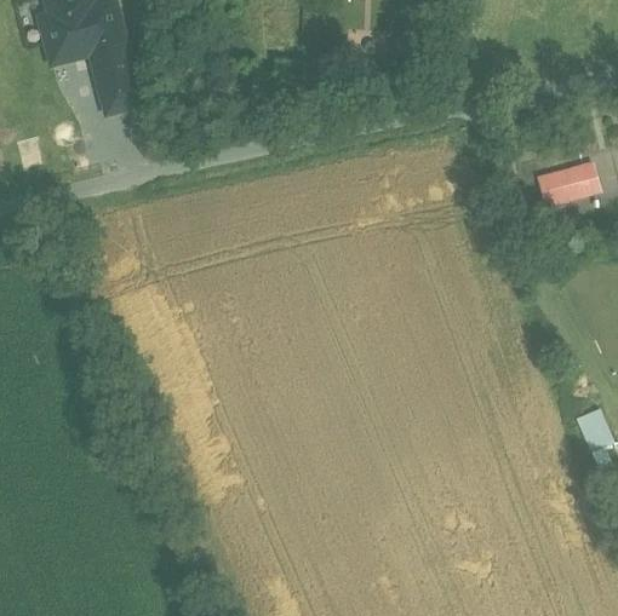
[(53,0),(66,47),(95,39),(106,36),(96,0),(53,0)]
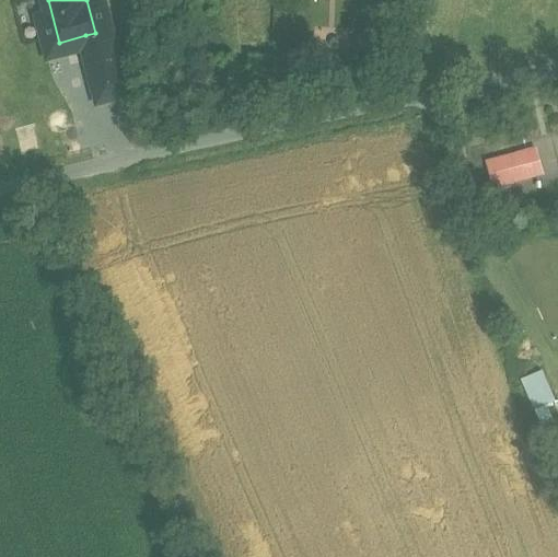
[(112,28),(95,33),(85,35),(89,47),(88,47),(89,51),(116,44),(112,28)]
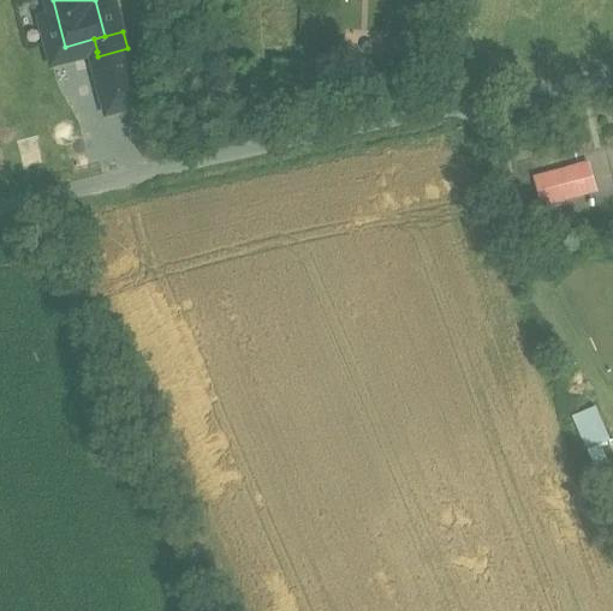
[(94,39),(67,46),(70,59),(96,52),(97,52),(94,39)]
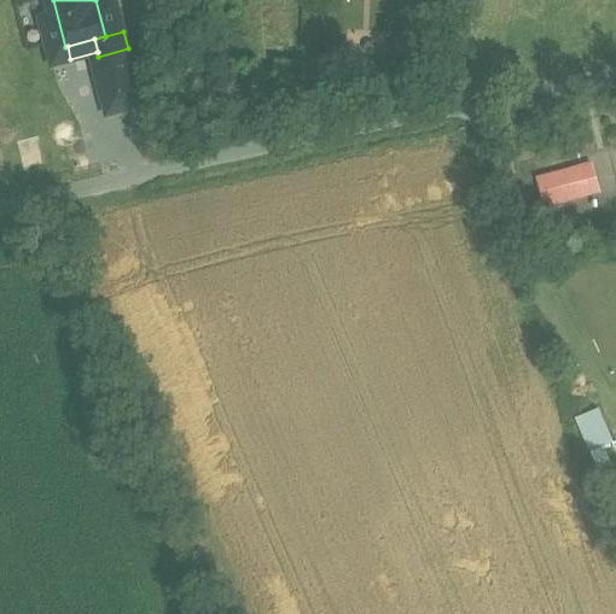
[(98,57),(104,83),(105,82),(123,77),(134,75),(128,48),(98,57)]
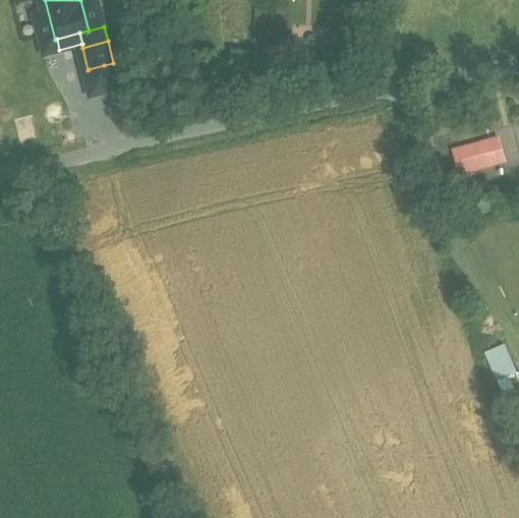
[(57,73),(53,61),(48,62),(52,75),(57,73)]
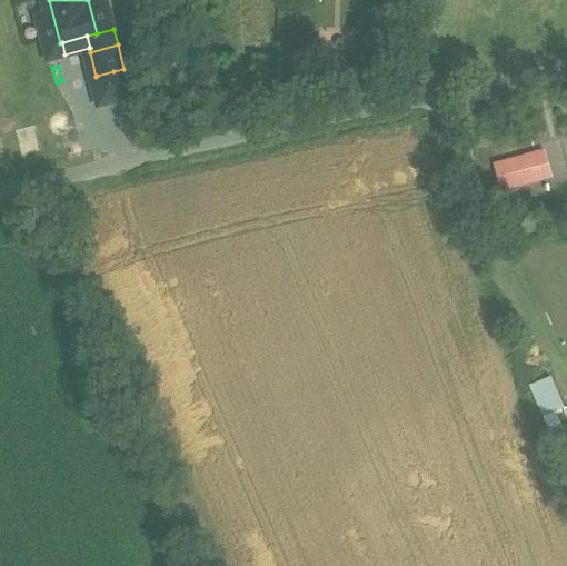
[(123,69),(113,71),(116,82),(126,79),(123,69)]
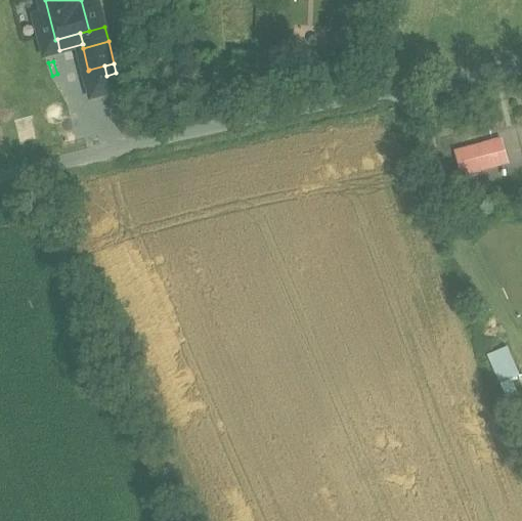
[(104,66),(89,70),(94,91),(110,87),(106,76),(104,66)]
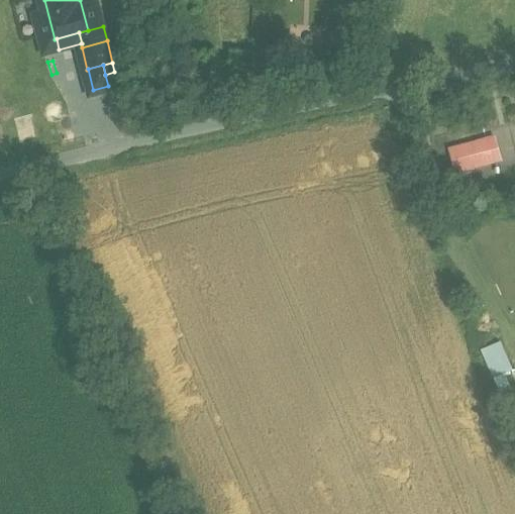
[(447,147),(454,174),(503,161),(496,134),(447,147)]
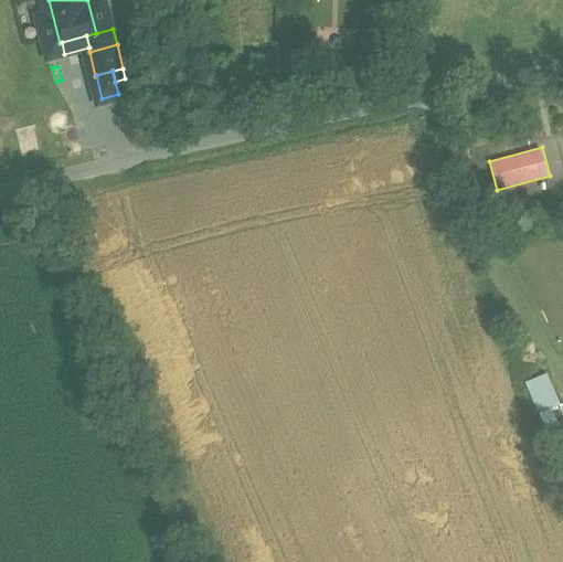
[(526,380),(548,436),(560,432),(551,406),(559,403),(548,372),(526,380)]
